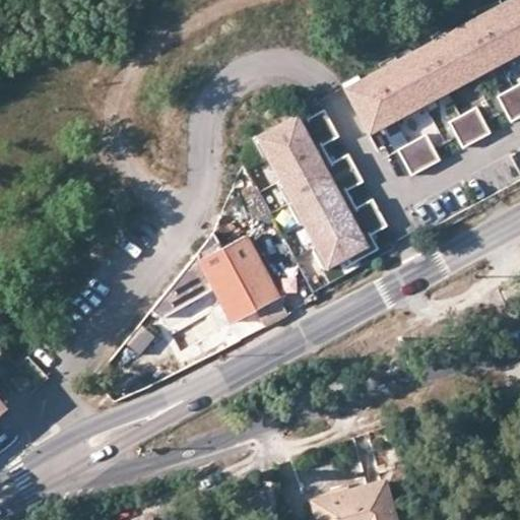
[(519,0),(515,0),(517,3),(503,10),(489,18),(485,13),(462,25),(465,30),(451,39),(436,47),(434,41),(410,53),(413,59),(399,66),(385,74),(382,69),(359,81),(362,86),(346,94),(367,130),(519,47),(519,0)]
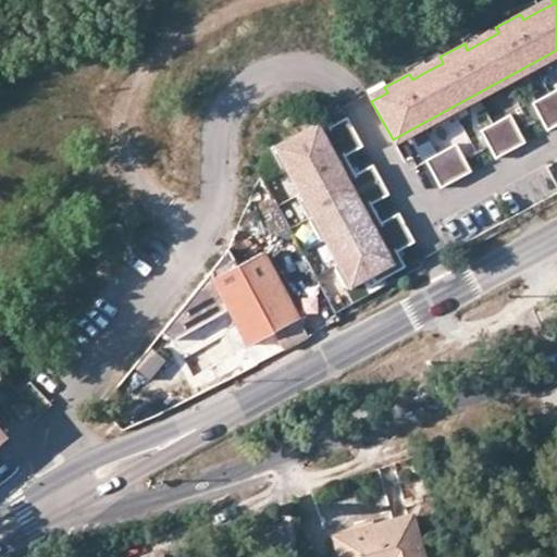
[(554,3),(552,0),(545,0),(535,5),(539,11),(554,3)]
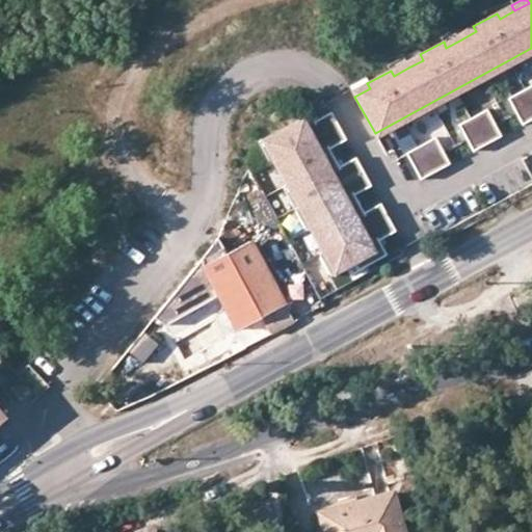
[(511,5),(497,14),(500,19),(514,10),(511,5)]
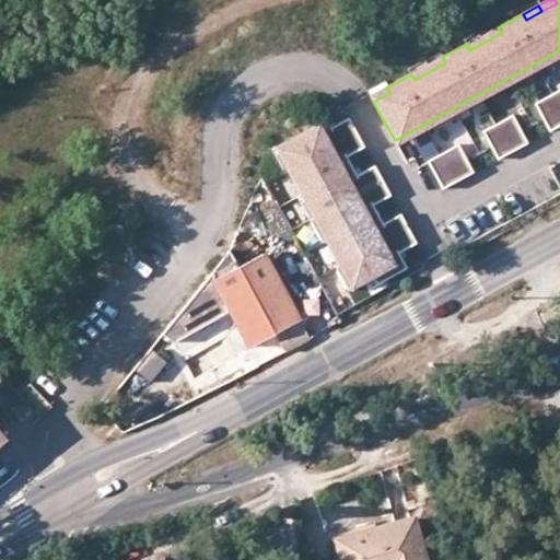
[(501,33),(498,27),(482,35),(486,42),(501,33)]
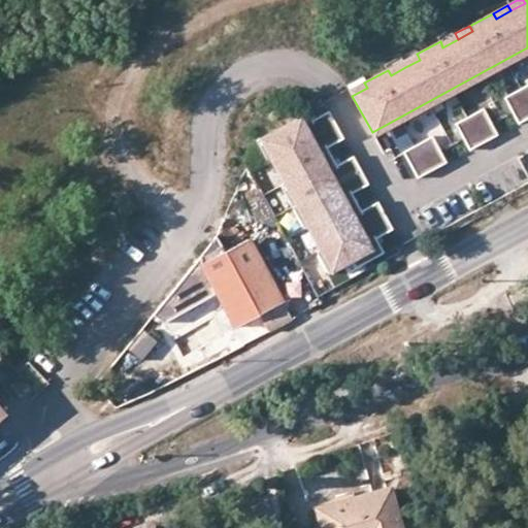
[(455,33),(440,41),(442,47),(458,39),(455,33)]
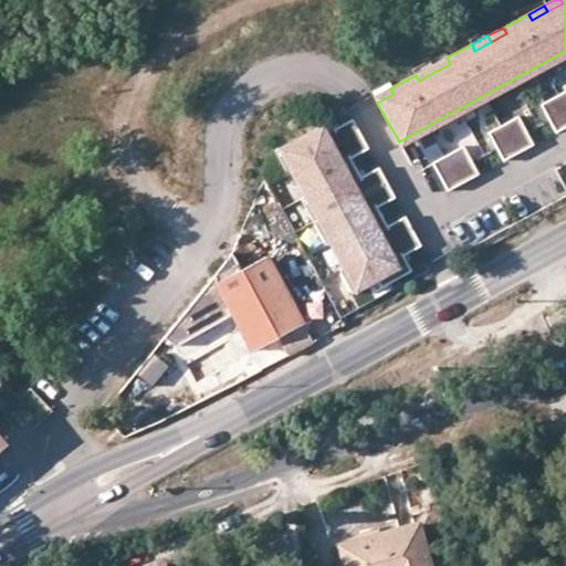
[(450,64),(447,58),(431,66),(435,72),(450,64)]
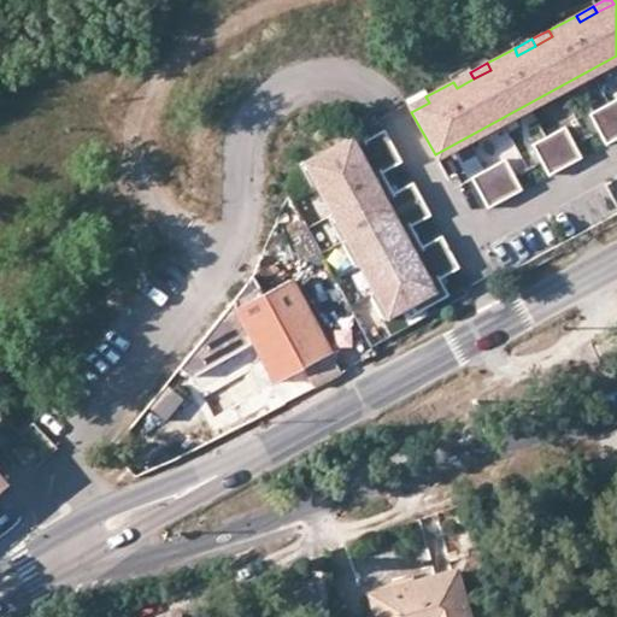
[(470,72),(453,82),(457,88),(474,78),(470,72)]
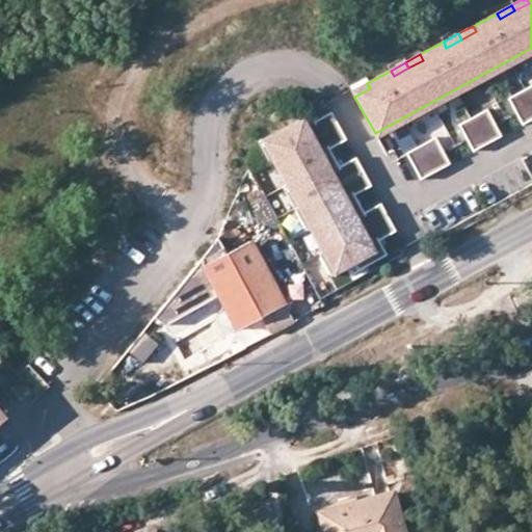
[(370,88),(367,83),(351,91),(354,97),(370,88)]
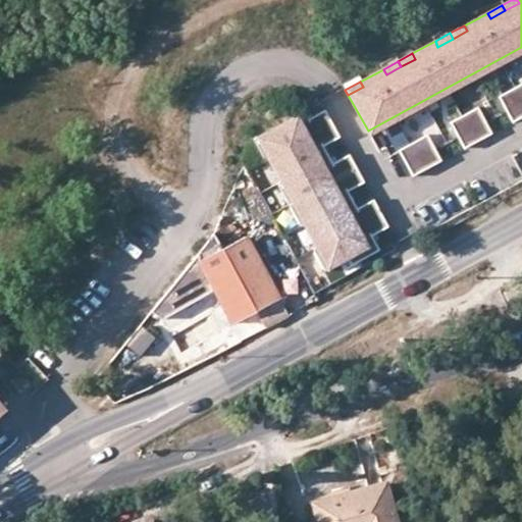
[(521,84),(512,89),(521,106),(521,84)]
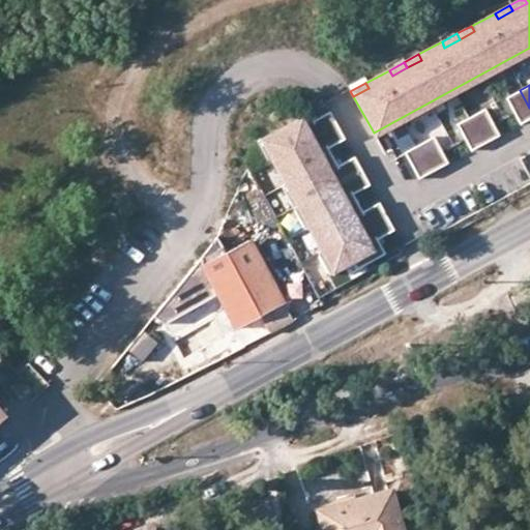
[(506,98),(521,124),(529,119),(529,108),(520,90),(506,98)]
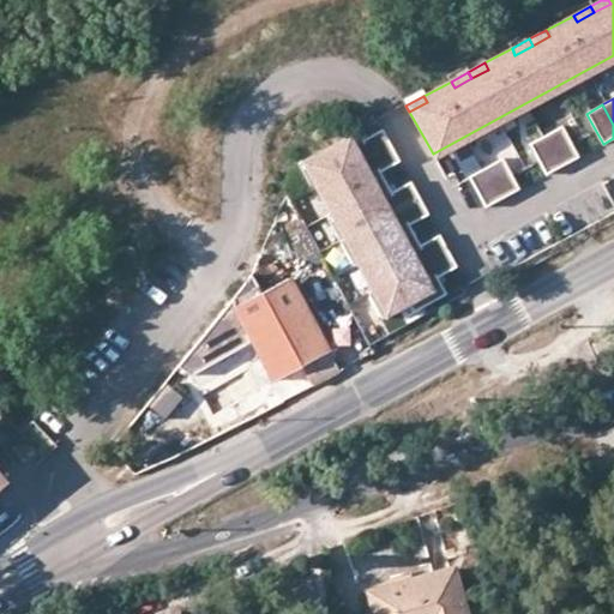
[(546,136),(563,167),(578,157),(561,127),(546,136)]
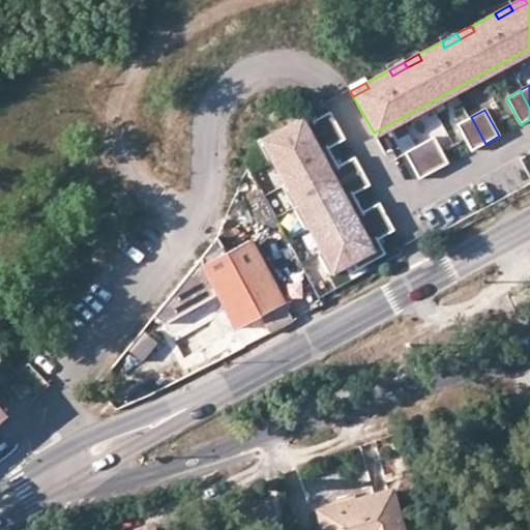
[(262,139),(273,160),(277,159),(337,126),(330,112),(314,121),(310,113),(262,139)]
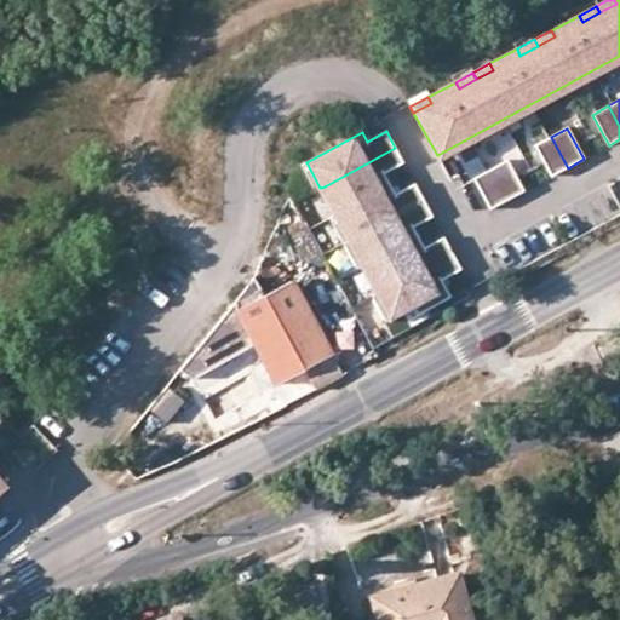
[(534,145),(551,177),(568,168),(551,137),(534,145)]
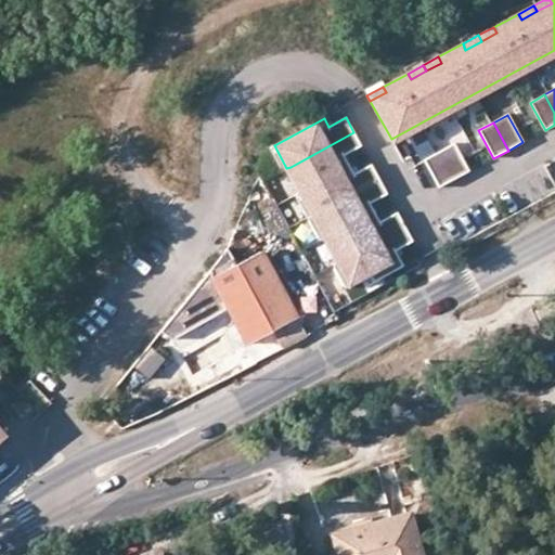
[(291,167),(302,190),(349,165),(344,155),(361,146),(353,132),(291,167)]
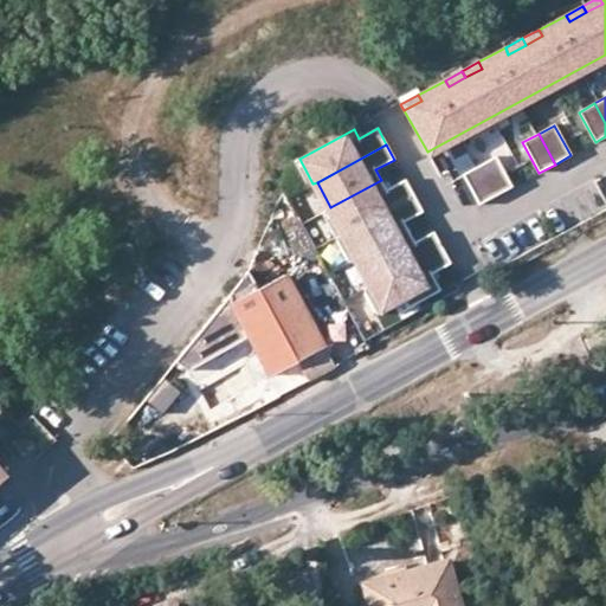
[(479,166),(496,195),(513,187),(496,156),(479,166)]
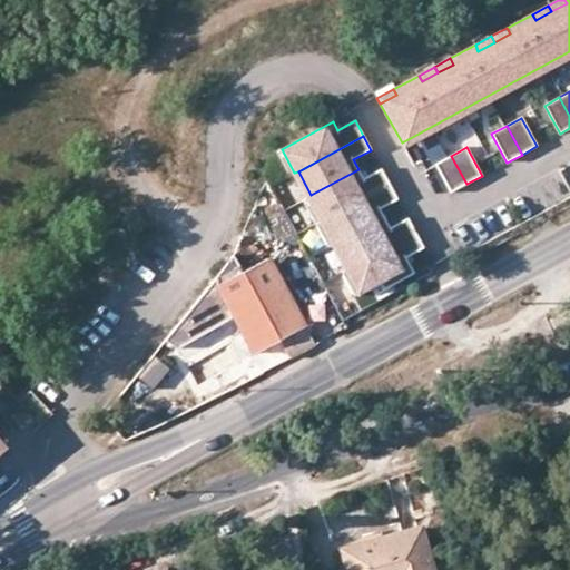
[(435,164),(451,193),(467,184),(451,156),(435,164)]
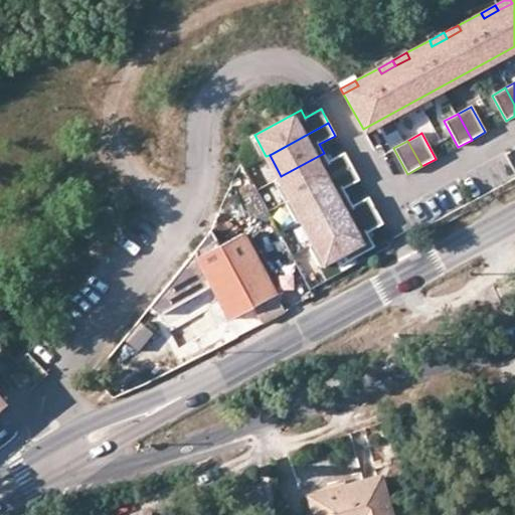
[(278,178),(290,200),(352,166),(344,153),(328,161),(324,153),(281,176),(278,178)]
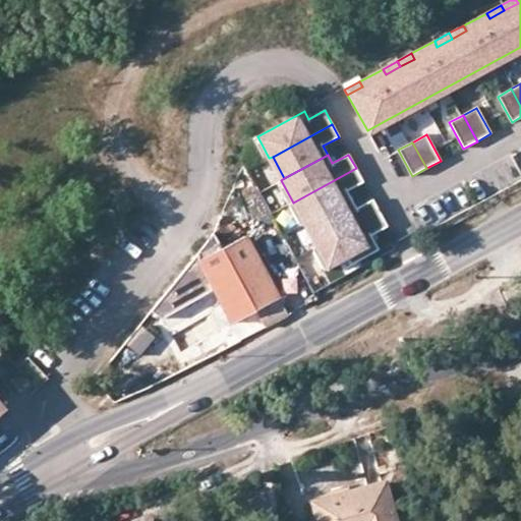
[(293,203),(305,225),(352,199),(347,190),(363,182),(356,168),(293,203)]
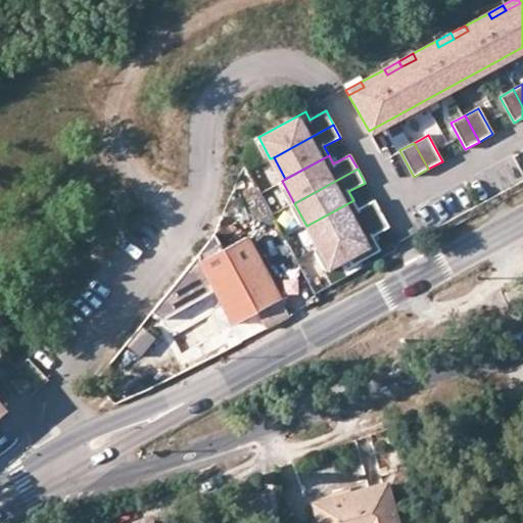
[(310,224),(322,246),(382,214),(375,200),(358,209),(353,200),(310,224)]
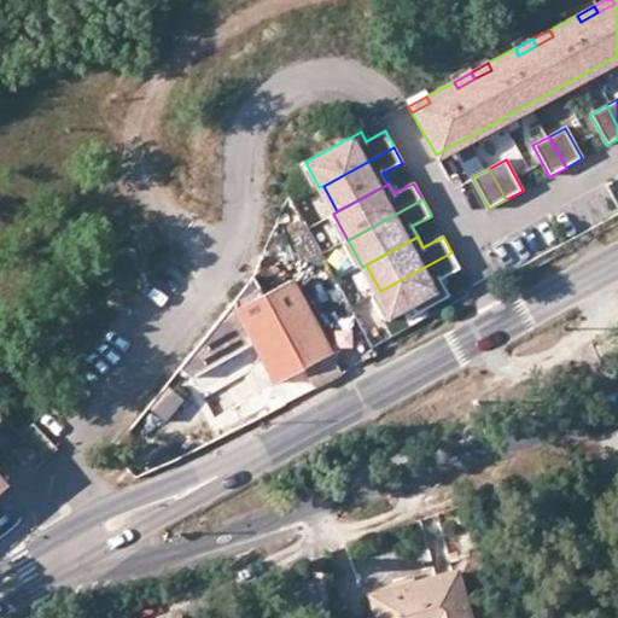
[(375,293),(390,319),(417,303),(421,312),(449,296),(441,279),(460,269),(452,252),(375,293)]
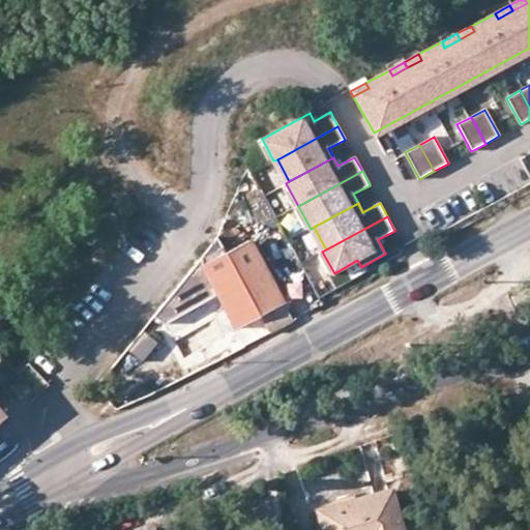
[(229,227),(215,233),(225,251),(238,243),(229,227)]
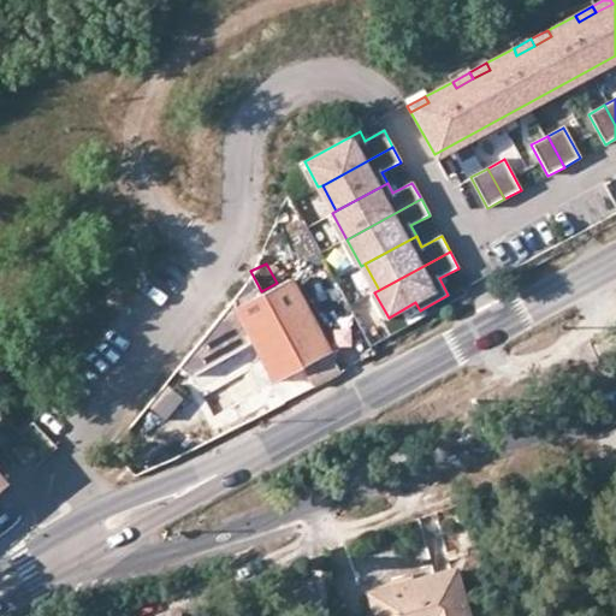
[(277,283),(261,291),(303,368),(313,386),(341,372),(288,277),(277,283)]
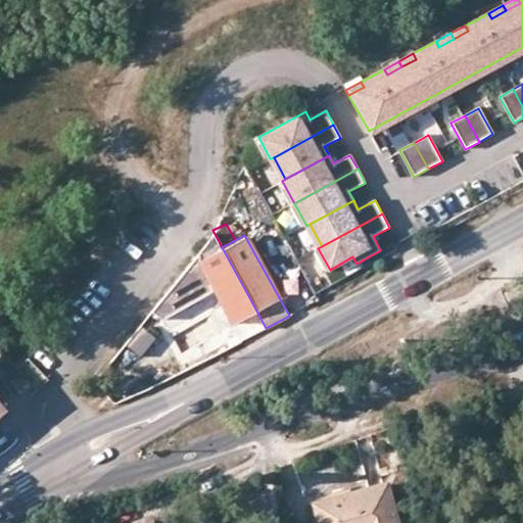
[(235,325),(257,313),(222,247),(199,260),(207,275),(235,325)]
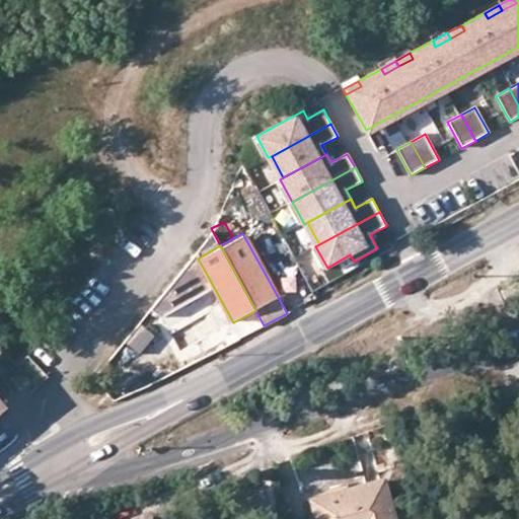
[(194,253),(186,265),(193,280),(206,273),(198,258),(194,253)]
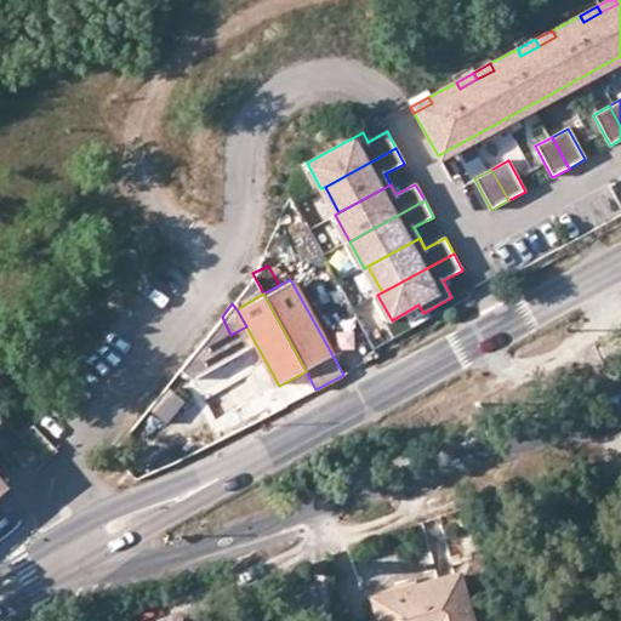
[(609,358),(588,369),(594,381),(614,370),(609,358)]
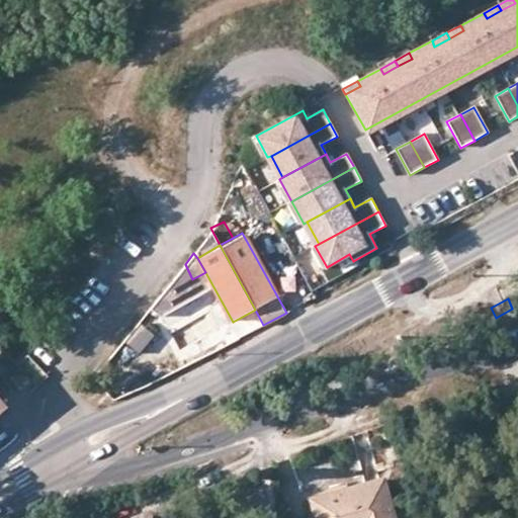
[(310,499),(315,517),(392,517),(381,479),(310,499)]
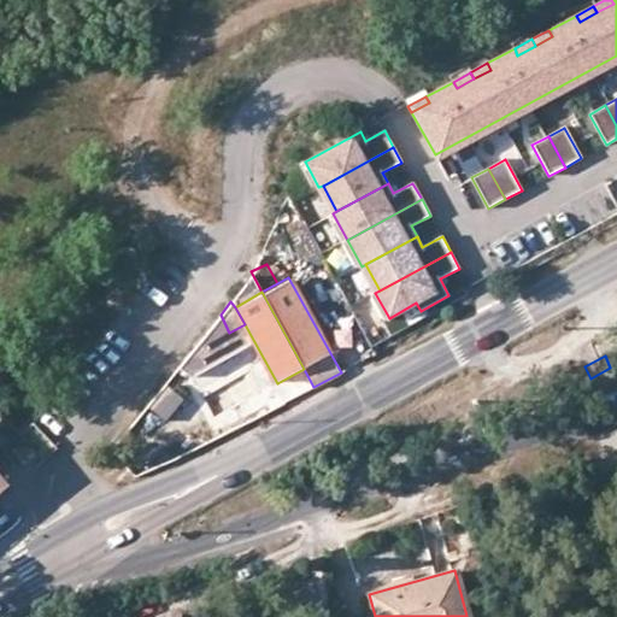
[(183,616),(180,605),(144,616),(183,616)]
